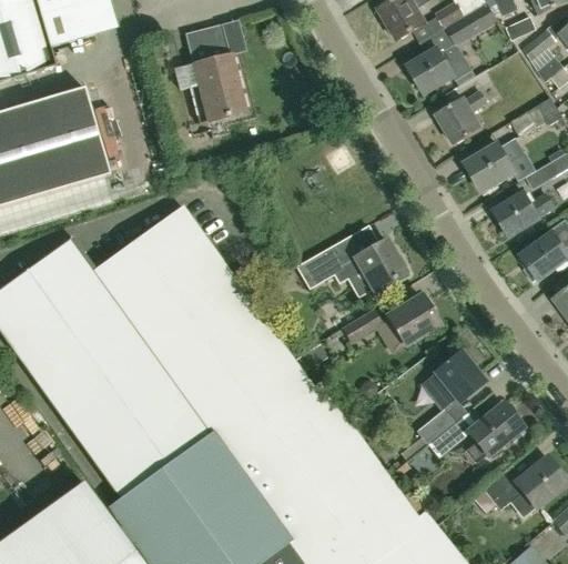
[(0,0),(0,203),(62,185),(109,172),(83,84),(37,98),(38,100),(0,111),(0,80),(56,64),(50,46),(36,0),(0,0)]
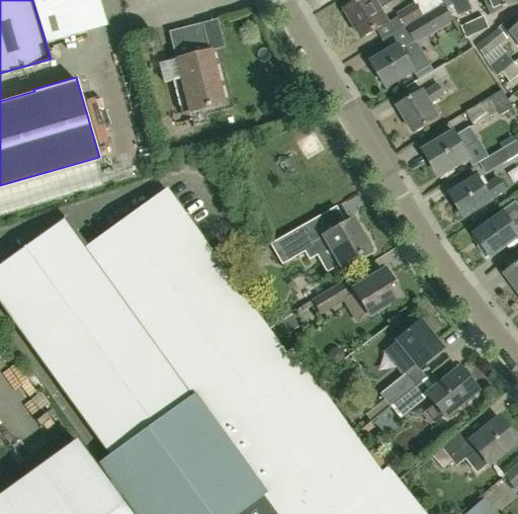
[(380,5),(389,0),(356,0),(346,6),(363,34),(389,19),(380,5)]
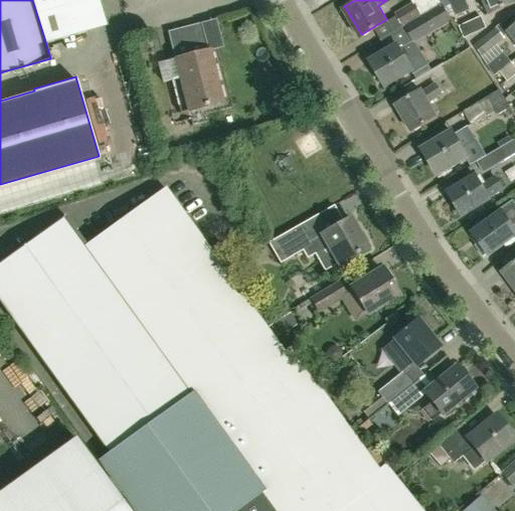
[(402,23),(442,0),(411,0),(394,9),(402,23)]
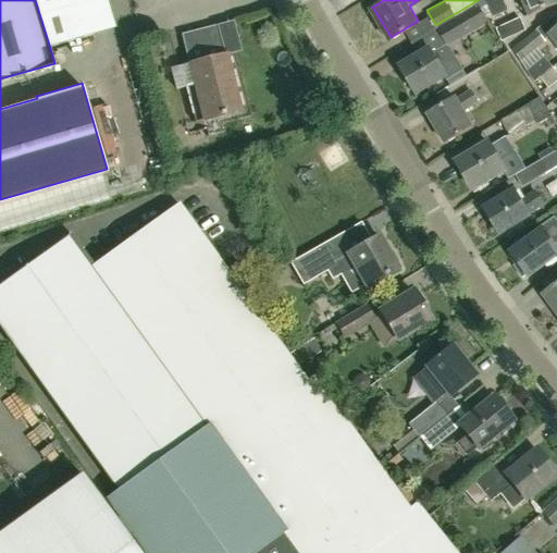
[(486,15),(478,0),(435,25),(443,39),(467,24),(469,26),(486,15)]
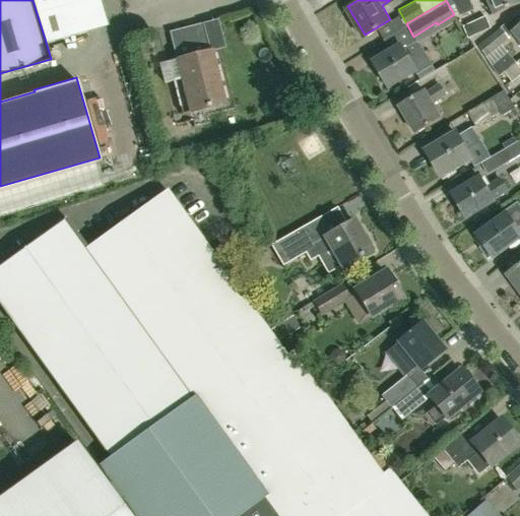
[(474,6),(471,0),(458,0),(456,1),(461,12),(474,6)]
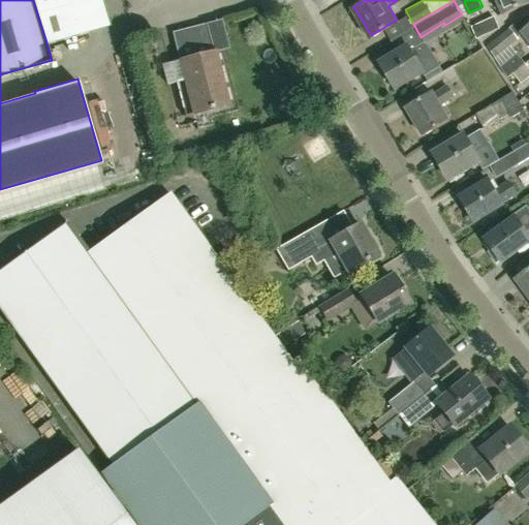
[(497,0),(503,12),(528,0),(497,0)]
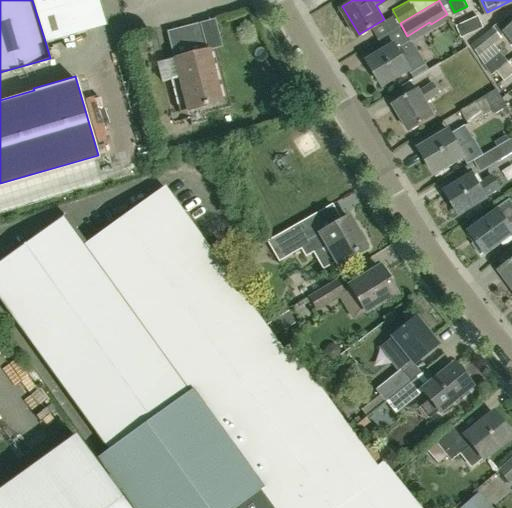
[(461,35),(483,25),(478,13),(456,23),(461,35)]
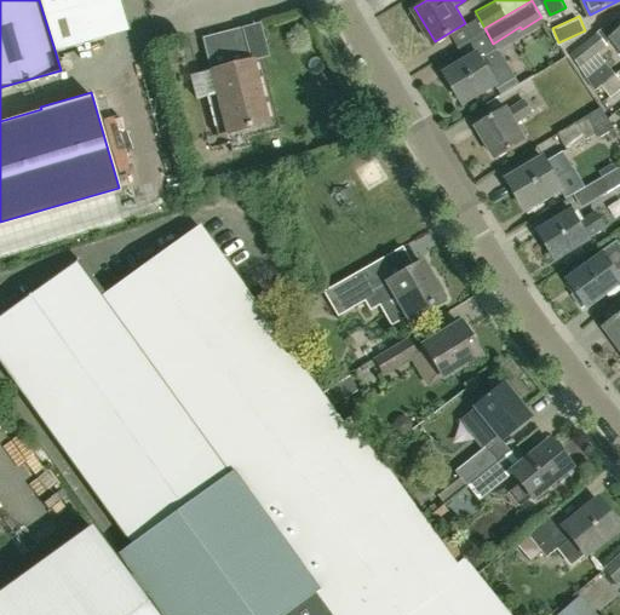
[(233,62),(223,28),(201,34),(211,68),(233,62)]
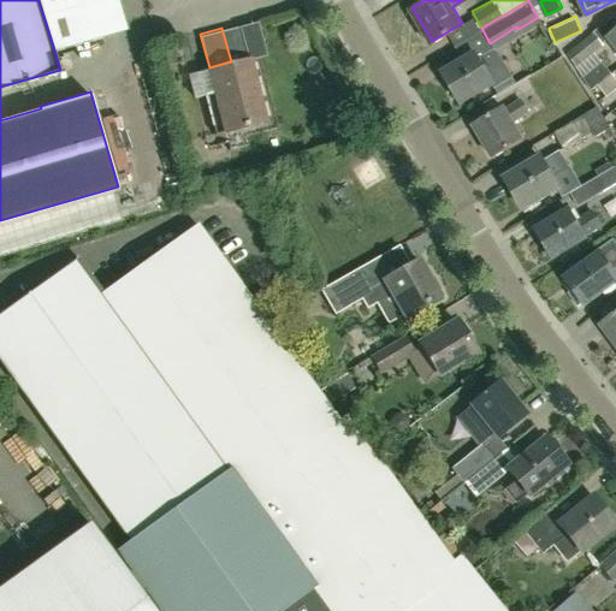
[(580,59),(603,42),(594,30),(572,47),(580,59)]
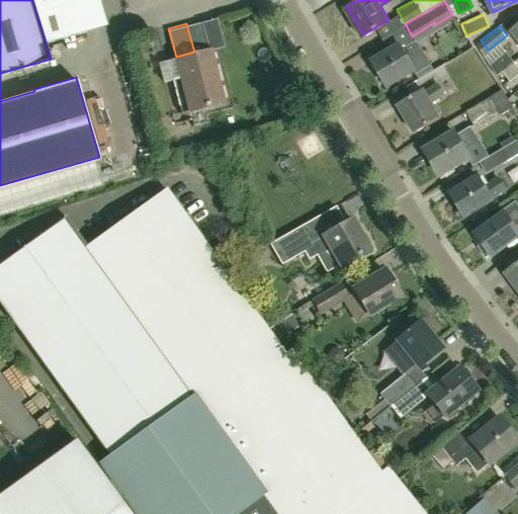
[(416,71),(431,62),(417,37),(403,47),(400,41),(372,59),(387,84),(414,68),(416,71)]
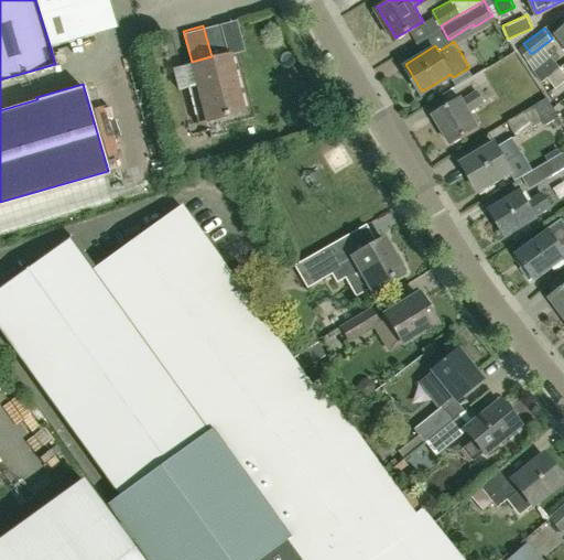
[(229,51),(212,56),(192,62),(174,66),(180,86),(197,82),(207,117),(245,108),(229,51)]
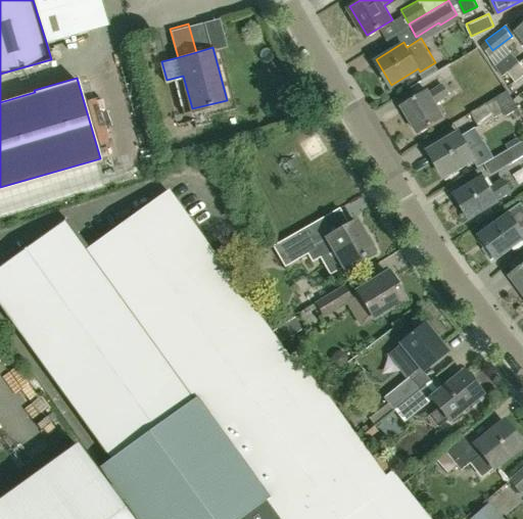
[(509,69),(520,60),(511,50),(494,63),(502,76),(509,69)]
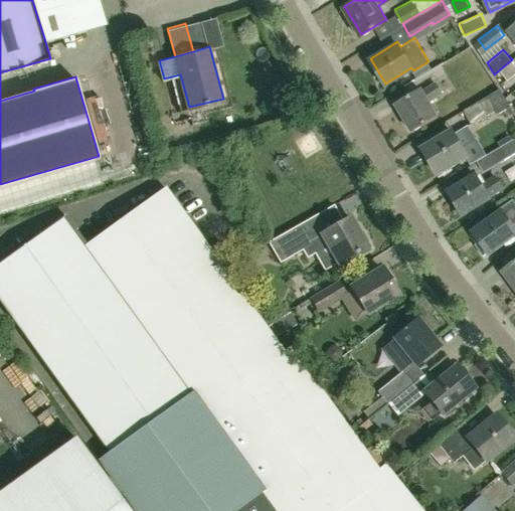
[(514,70),(514,63),(512,59),(501,68),(508,77),(514,70)]
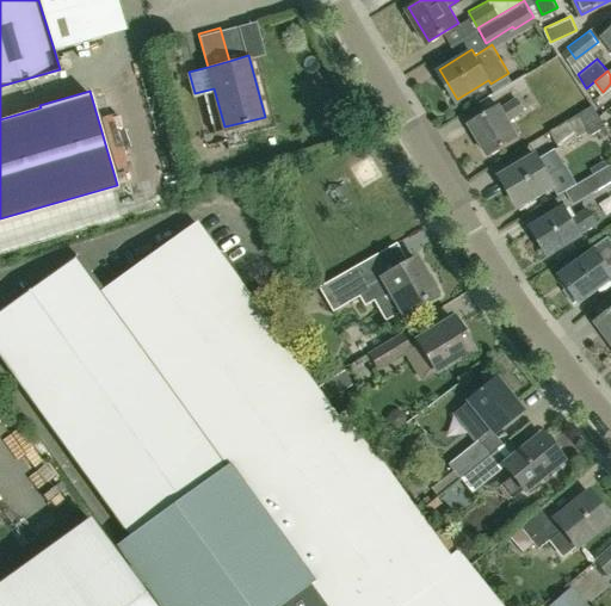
[(507,118),(524,109),(517,97),(500,106),(499,105),(470,122),(489,153),(518,136),(507,118)]
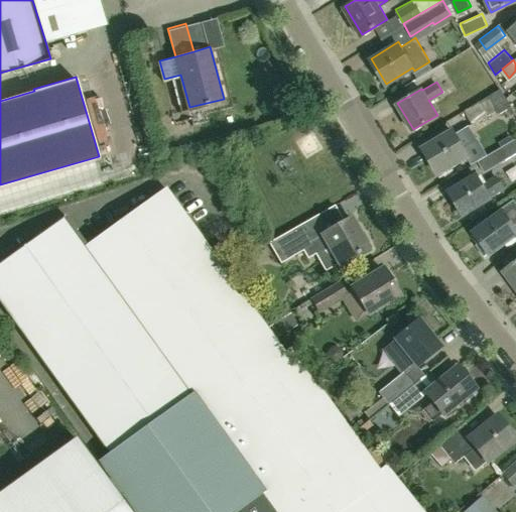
[(512,105),(500,87),(465,109),(473,123),(496,109),(499,112),(512,105)]
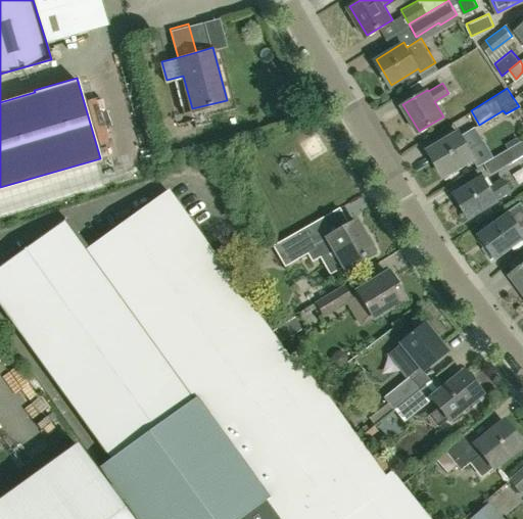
[(469,147),(482,139),(475,126),(461,134),(459,131),(429,149),(444,175),(475,156),(469,147)]
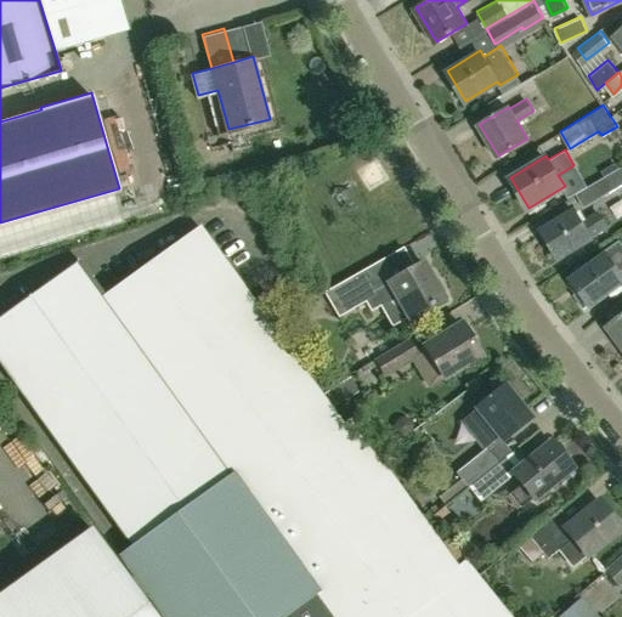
[(608,191),(621,181),(621,164),(600,177),(608,191)]
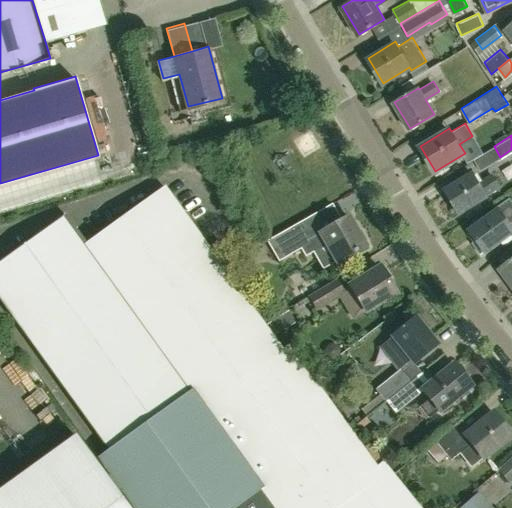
[(485,192),(499,184),(493,174),(479,182),(474,172),(445,189),(458,211),(487,194),(485,192)]
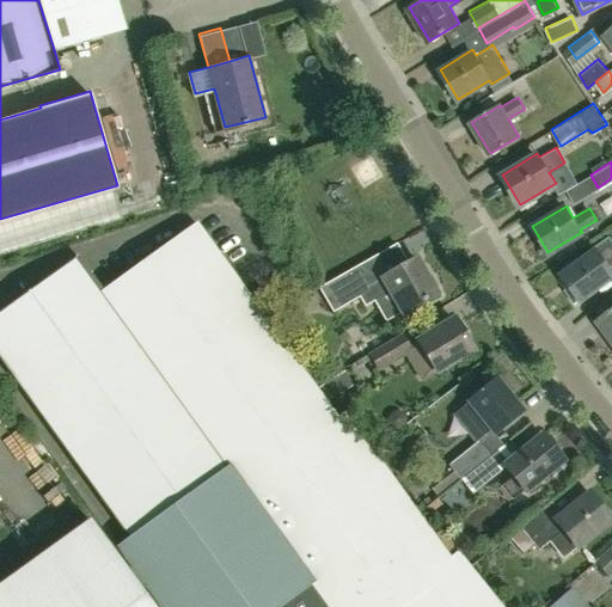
[(503,606),(457,550),(458,549),(448,537),(446,535),(433,520),(428,525),(346,410),(338,415),(200,220),(105,287),(80,252),(0,308),(0,349),(132,534),(117,544),(132,563),(127,566),(91,516),(0,581),(0,606),(155,606),(141,586),(146,583),(163,606),(503,606)]
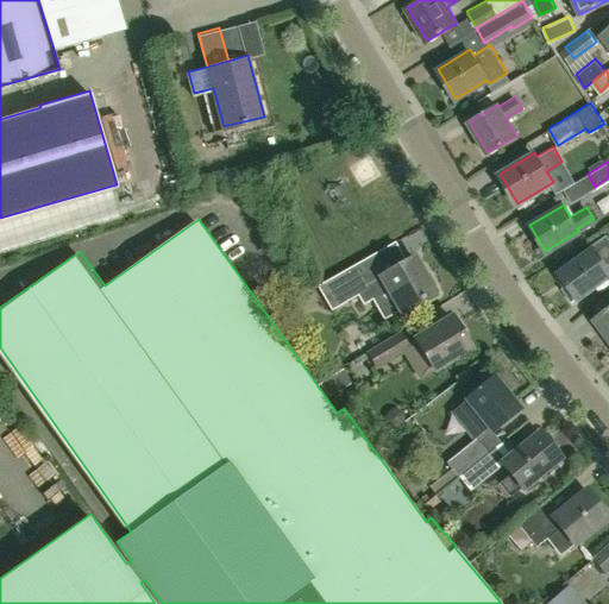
[(608,275),(608,268),(607,264),(608,262),(608,236),(607,233),(590,245),(592,247),(559,272),(566,283),(562,287),(571,299),(576,295),(577,297),(608,275)]
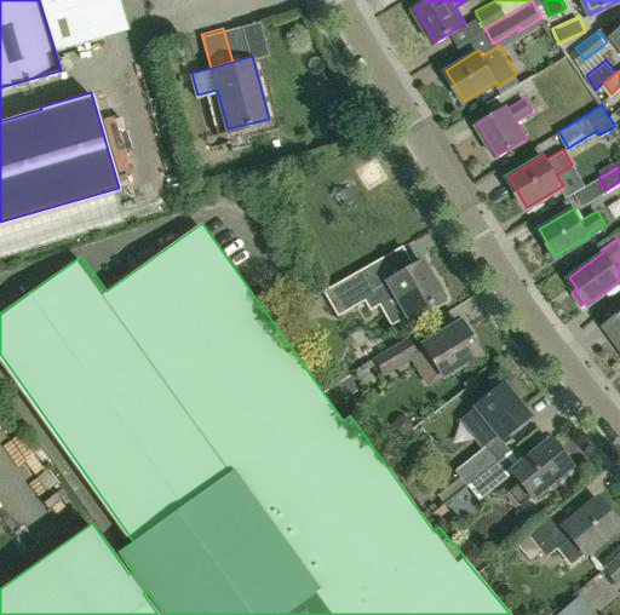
[(389,283),(407,315),(442,294),(441,291),(443,286),(437,274),(431,274),(422,258),(395,274),(383,253),(323,288),(338,314),(389,283)]
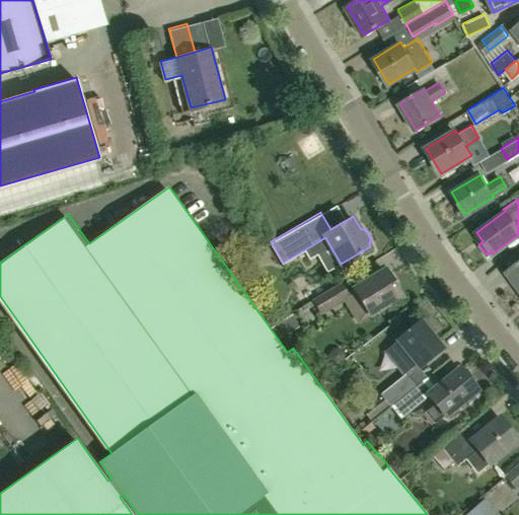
[(518,261),(506,272),(518,289),(518,261)]
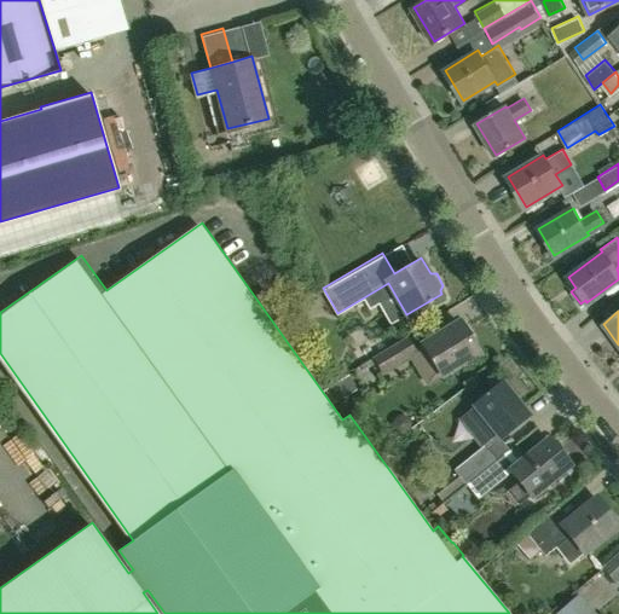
[(422,342),(441,374),(479,351),(460,319),(422,342)]
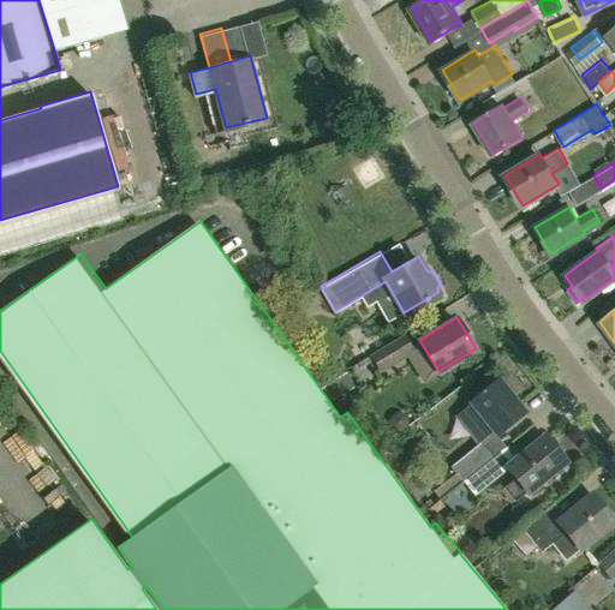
[(412,347),(411,345),(402,332),(369,352),(378,368),(406,351),(412,347)]
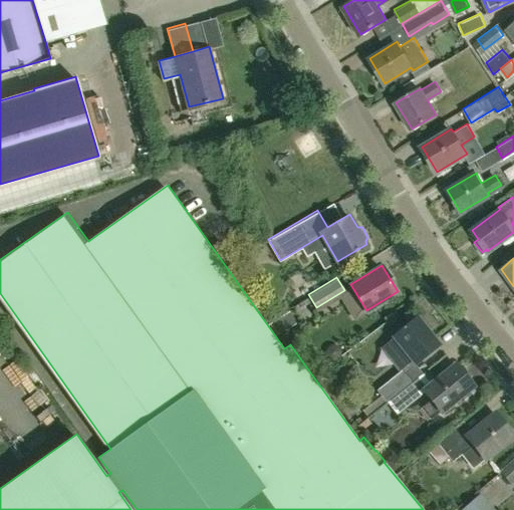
[(413,379),(405,369),(438,342),(417,316),(393,335),(403,347),(390,357),(400,369),(376,388),(387,401),(413,379)]
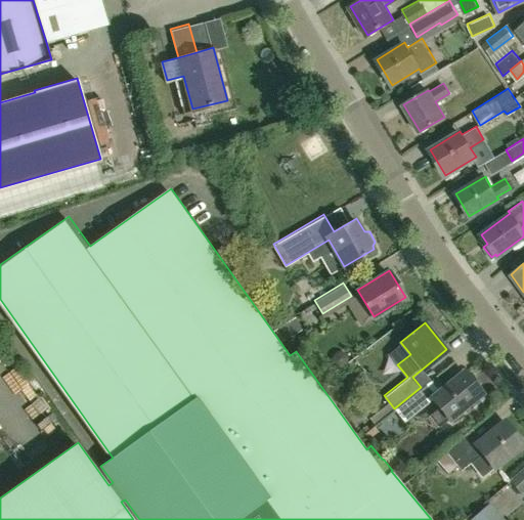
[(450,418),(482,392),(464,370),(432,396),(450,418)]
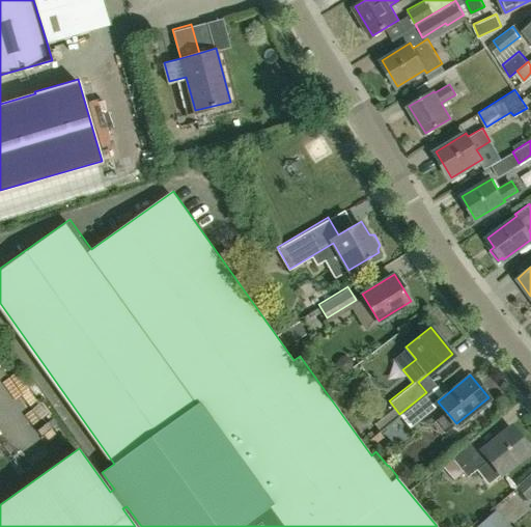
[(426,392),(399,414),(410,426),(437,405),(426,392)]
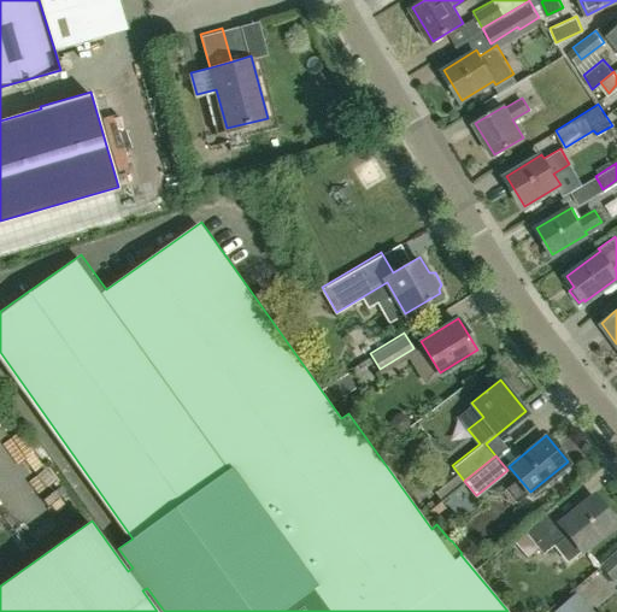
[(568,531),(582,548),(616,521),(593,493),(554,524),(545,511),(511,537),(527,557),(540,547),(542,551),(568,531)]
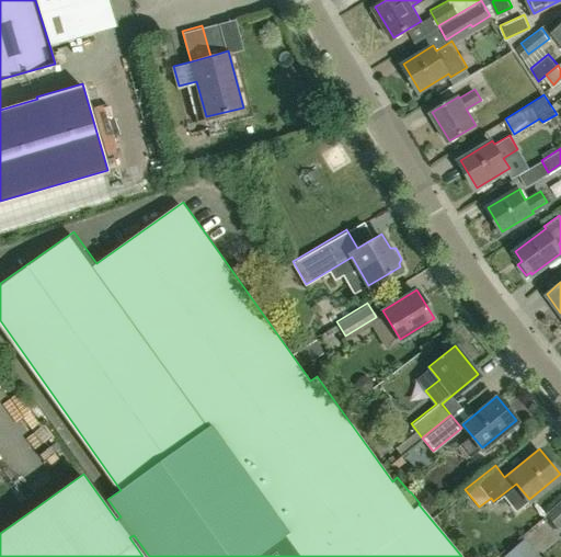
[(559,526),(560,524),(560,497),(545,512),(559,526)]
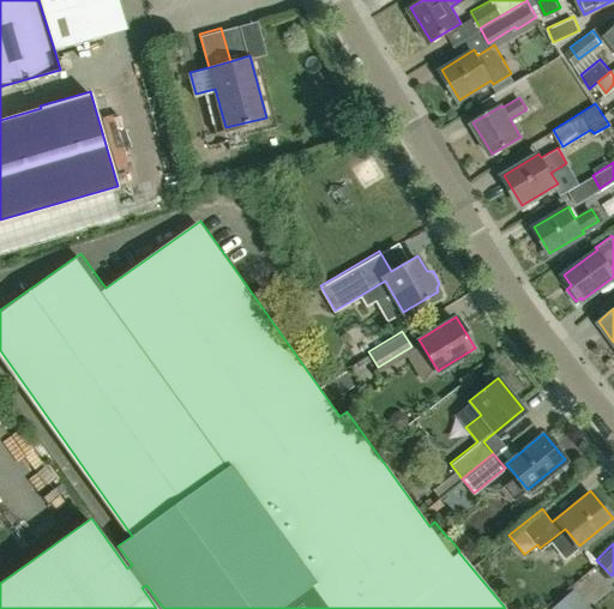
[(597,608),(578,589),(558,608),(597,608)]
